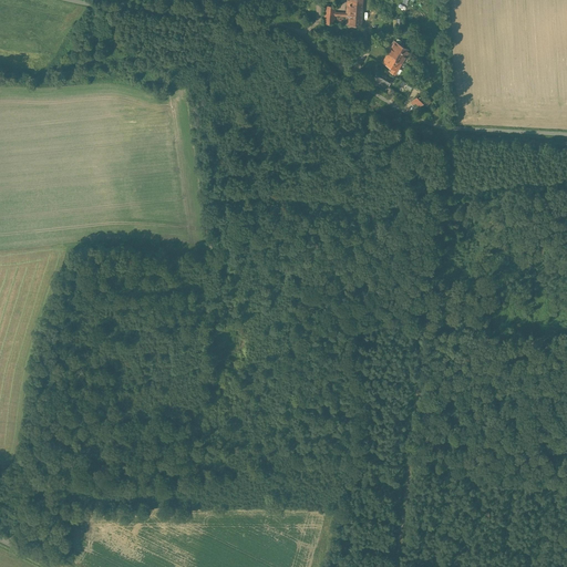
[(362,0),(347,0),(346,24),(361,26),(362,0)]
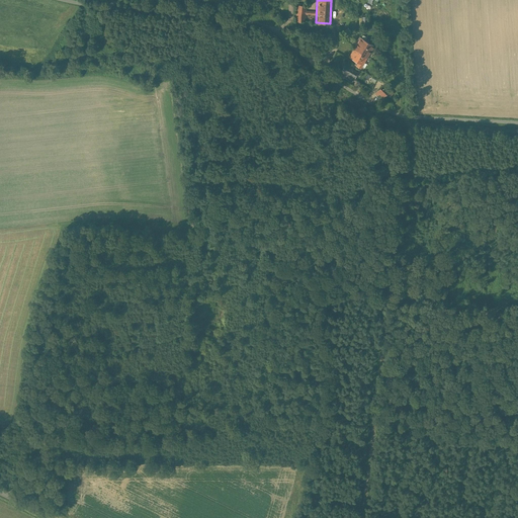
[(307,5),(296,4),(296,21),(306,21),(307,5)]
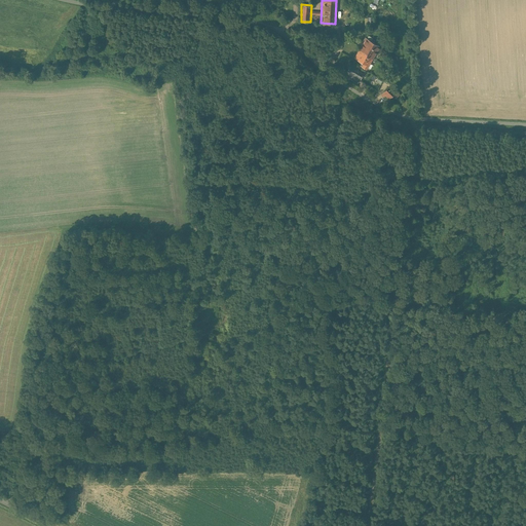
[(380,45),(366,38),(360,49),(373,57),(380,45)]
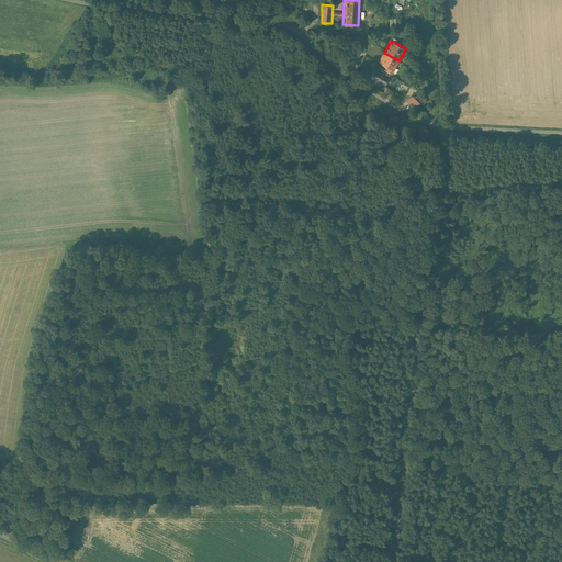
[(398,60),(384,53),(379,62),(389,67),(386,71),(391,74),(398,60)]
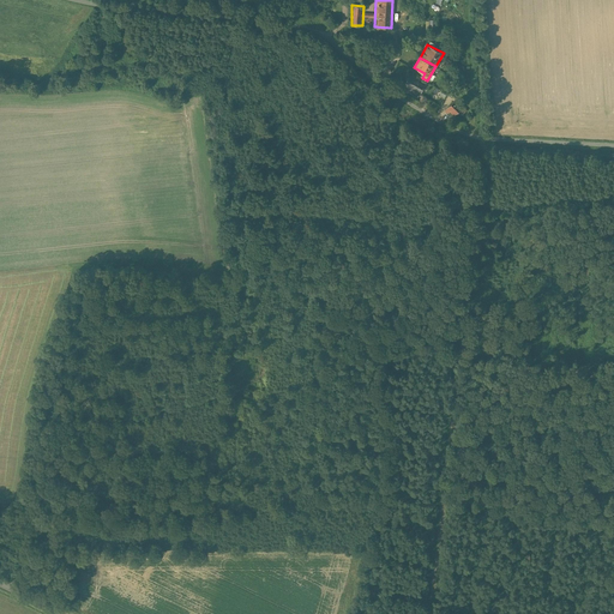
[(423,86),(408,77),(403,85),(419,95),(423,86)]
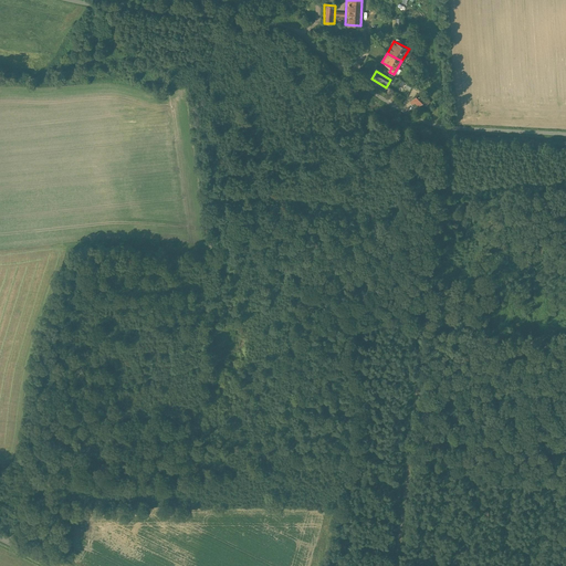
[(419,93),(411,101),(415,103),(418,106),(421,104),(426,98),(419,93)]
